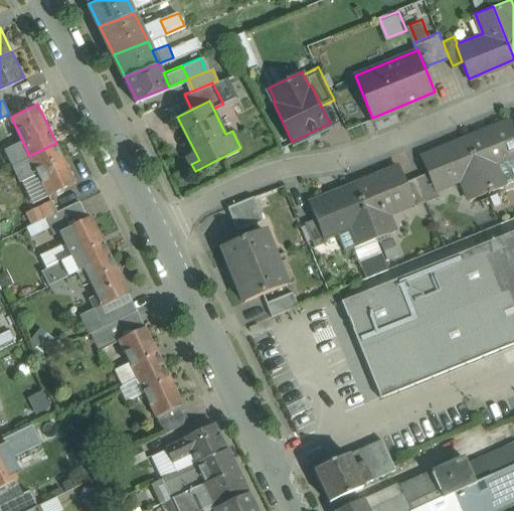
[(513,125),(511,118),(466,136),(488,190),(513,178),(513,167),(513,125)]
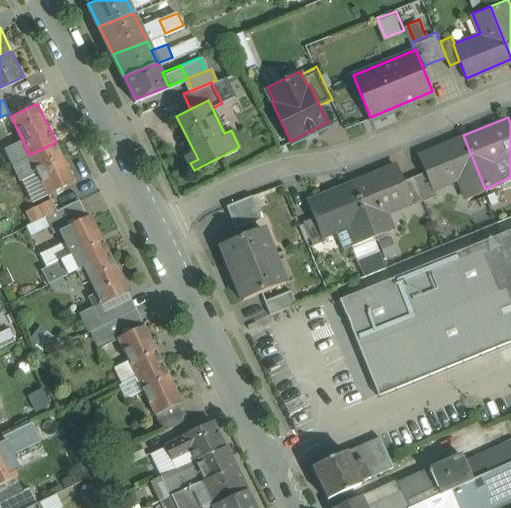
[(463,135),(419,154),(425,170),(432,187),(433,186),(458,176),(467,196),(485,189),(463,135)]
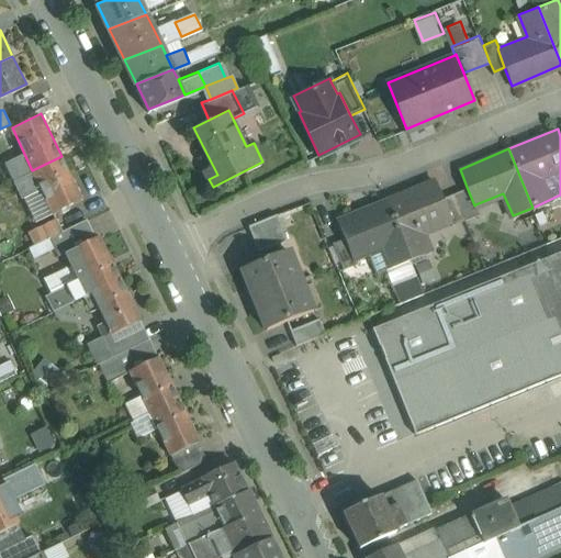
[(24,154),(6,164),(13,179),(32,170),(24,154)]
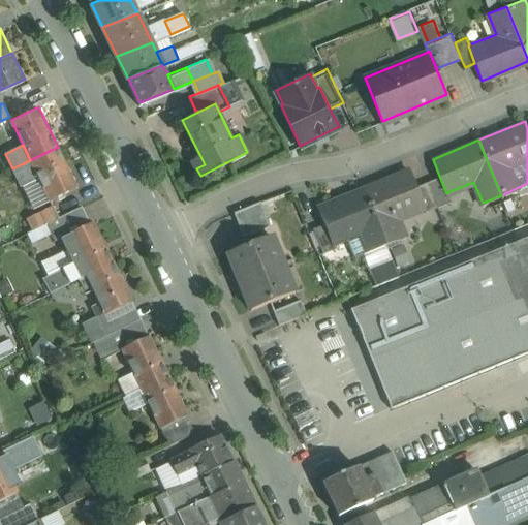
[(58,147),(30,160),(50,199),(76,186),(58,147)]
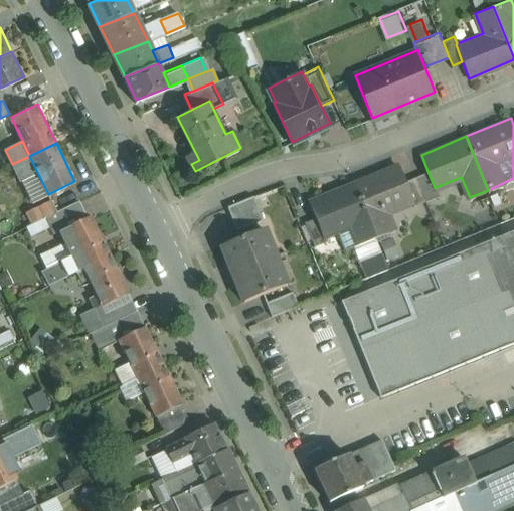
[(399,164),(354,182),(376,235),(394,228),(386,207),(411,197),(412,197),(405,180),(399,164)]
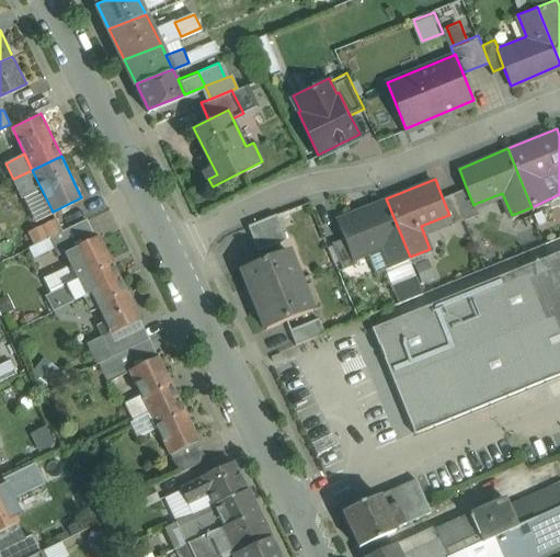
[(466,186),(454,191),(465,217),(478,212),(475,204),(473,205),(466,186)]
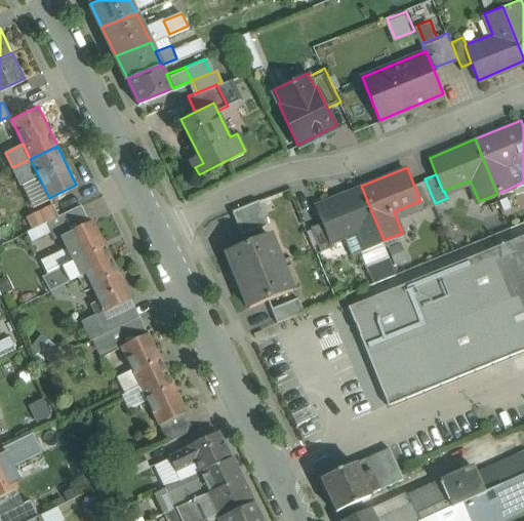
[(435,203),(425,178),(413,184),(420,201),(419,201),(422,208),(435,203)]
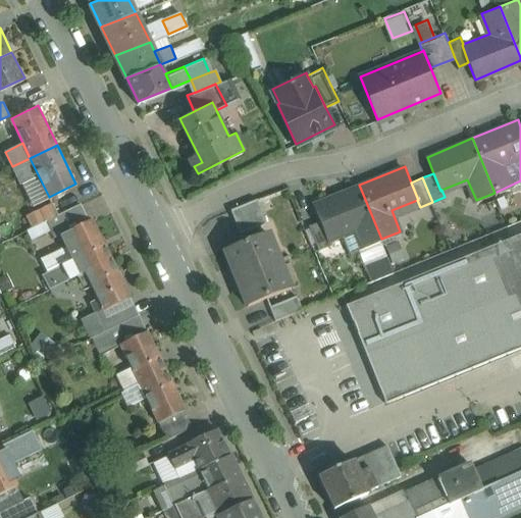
[(359,185),(314,203),(320,219),(329,241),(331,240),(356,229),(362,247),(381,239),(359,185)]
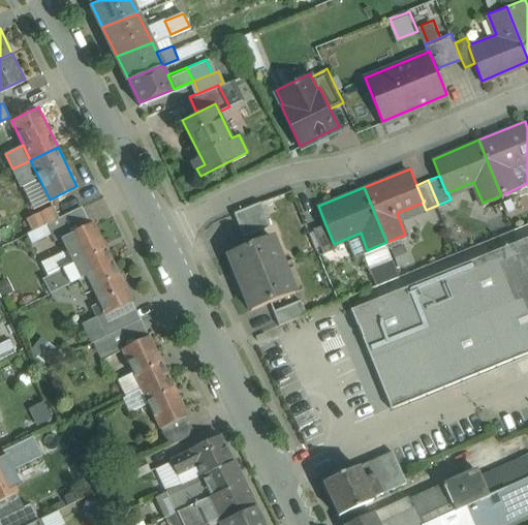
[(260,199),(234,211),(244,235),(271,223),(260,199)]
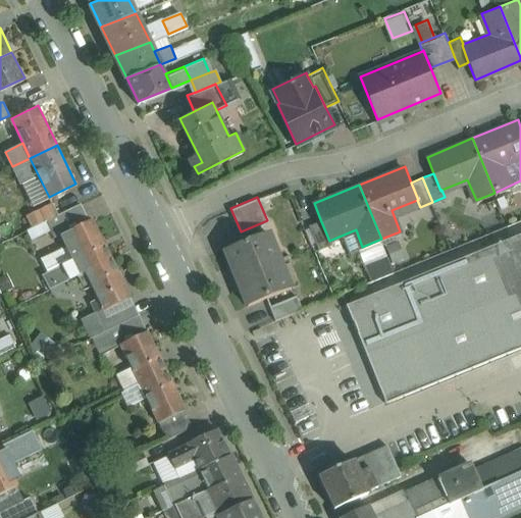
[(50,202),(25,214),(31,226),(41,221),(56,214),(50,202)]
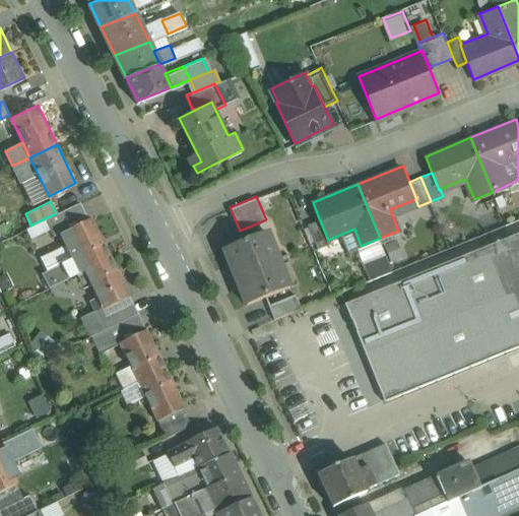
[(81,201),(57,213),(63,226),(87,213),(81,201)]
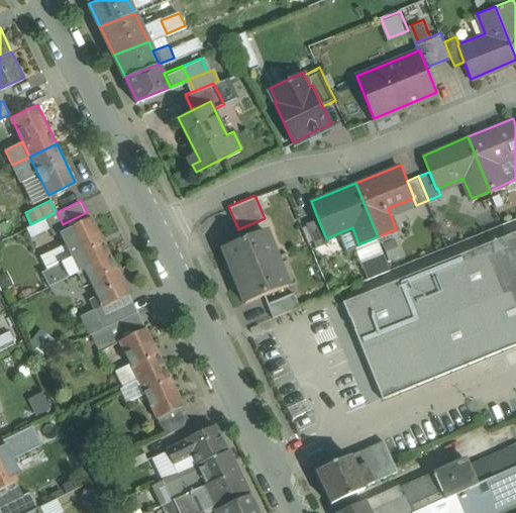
[(92,216),(65,229),(71,241),(84,267),(110,254),(92,216)]
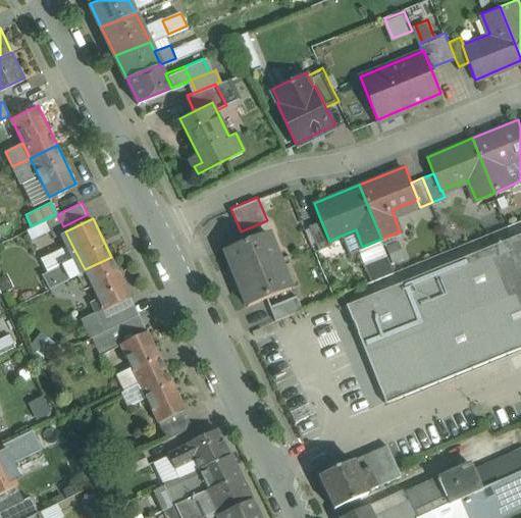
[(320,219),(309,224),(319,249),(332,244),(331,240),(329,241),(320,219)]
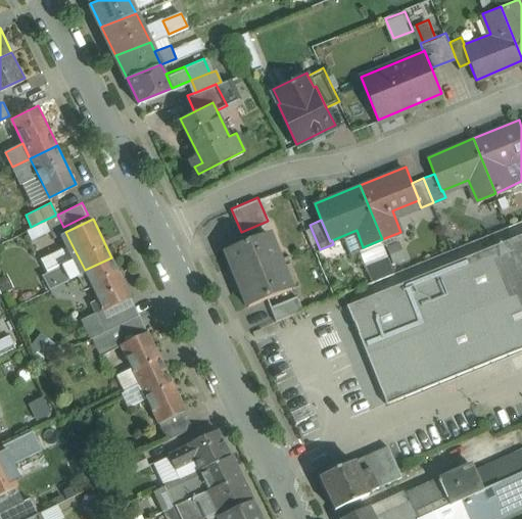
[(31,227),(28,229),(32,236),(45,230),(41,222),(31,227)]
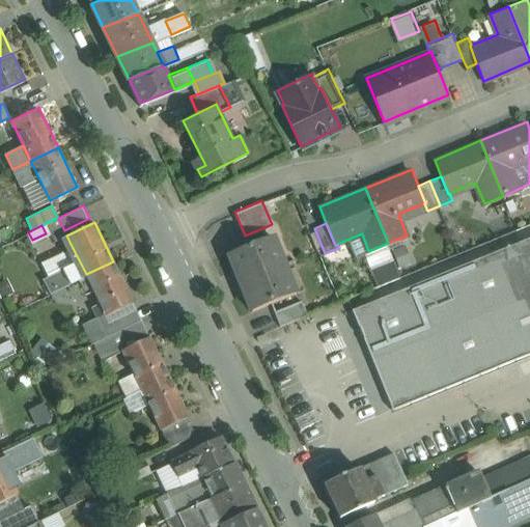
[(272,234),(229,251),(241,280),(283,262),(272,234)]
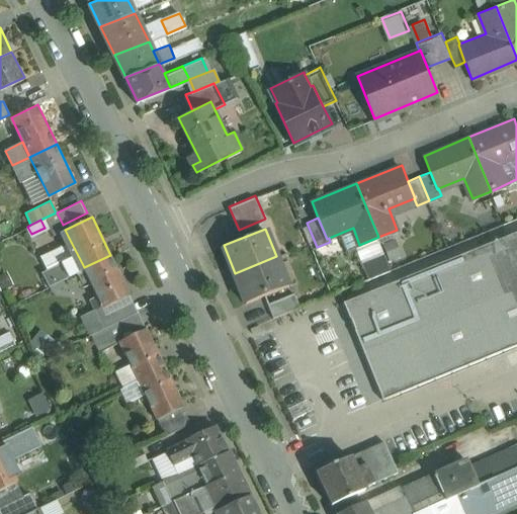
[(516,230),(343,302),(382,399),(516,343),(516,230)]
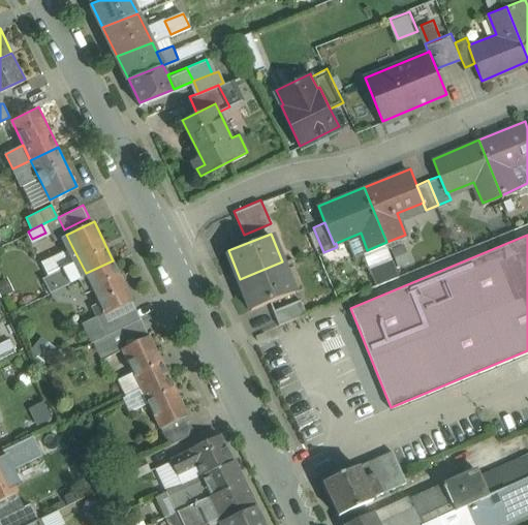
[(68,247),(42,259),(56,288),(86,273),(72,247),(69,248),(68,247)]
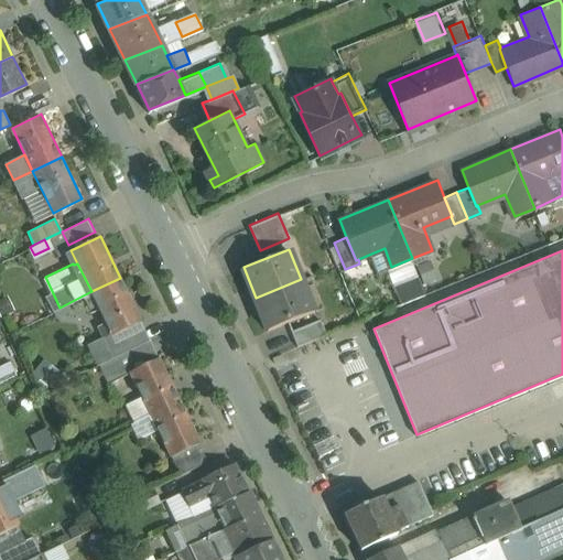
[(120,278),(91,291),(111,333),(111,334),(112,334),(141,320),(120,278)]
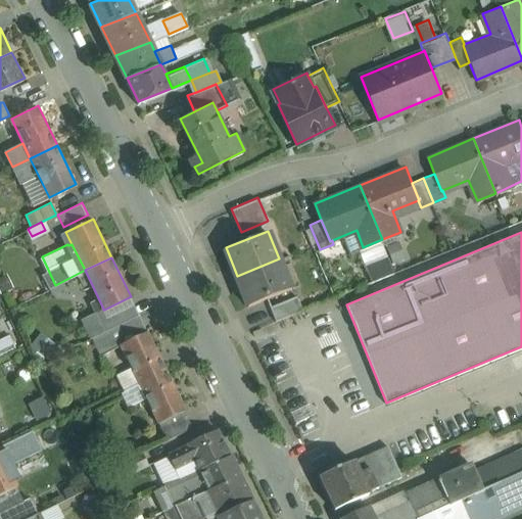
[(279,258),(237,276),(248,304),(290,287),(279,258)]
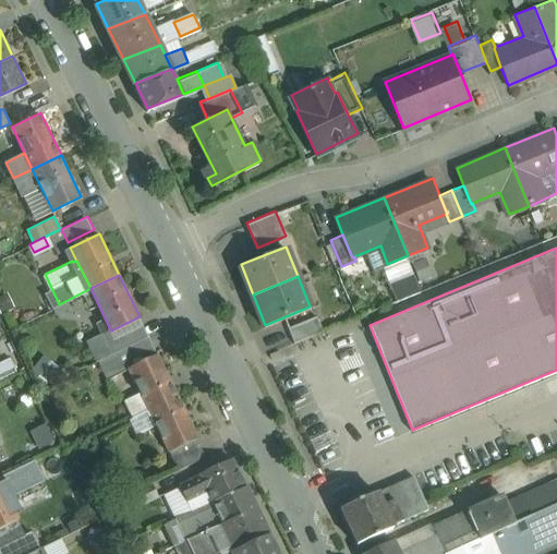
[(317,314),(289,326),(294,340),(323,329),(317,314)]
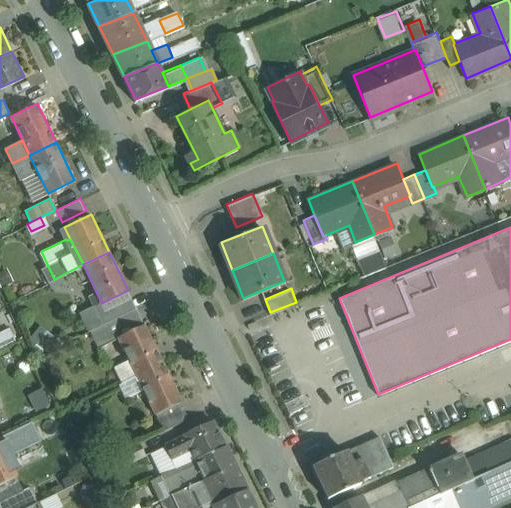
[(128,290),(102,303),(101,303),(95,305),(104,322),(135,307),(136,307),(128,290)]
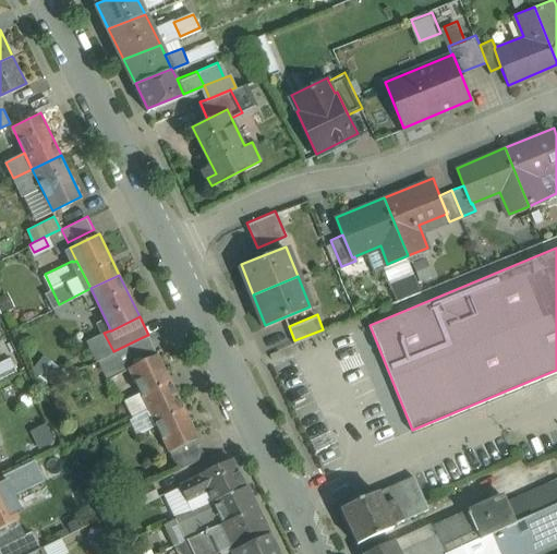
[(105,320),(98,323),(103,333),(110,329),(105,320)]
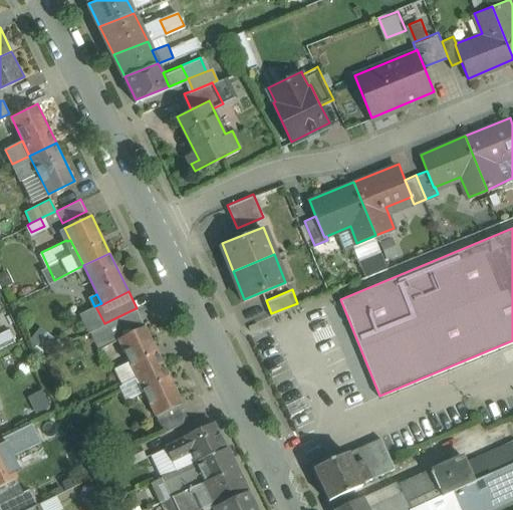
[(104,323),(90,330),(99,347),(118,337),(144,324),(136,308),(104,323)]
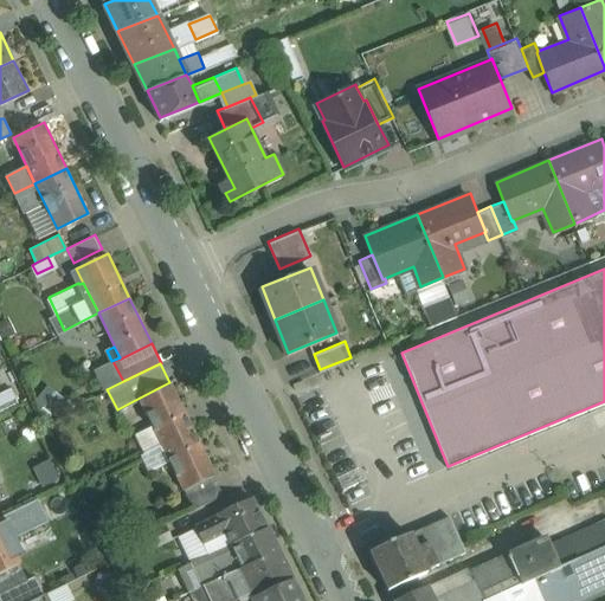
[(169,382),(140,398),(161,443),(193,427),(171,382),(169,382)]
